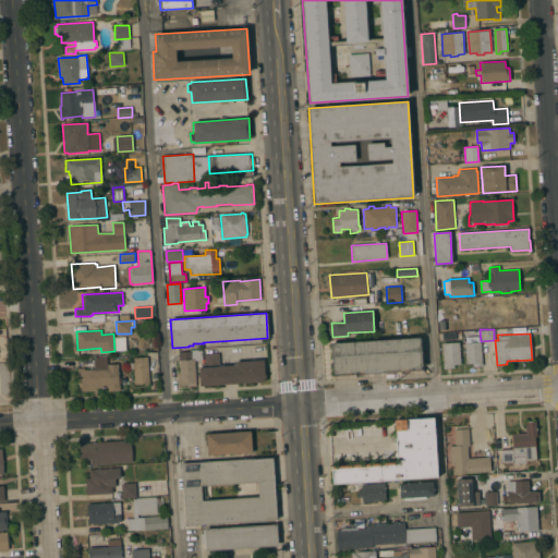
[(420,337),(422,366),(421,366),(421,370),(404,371),(404,373),(401,373),(401,371),(360,374),(360,376),(355,376),(355,374),(334,375),(334,373),(332,373),(330,342),(420,337)]
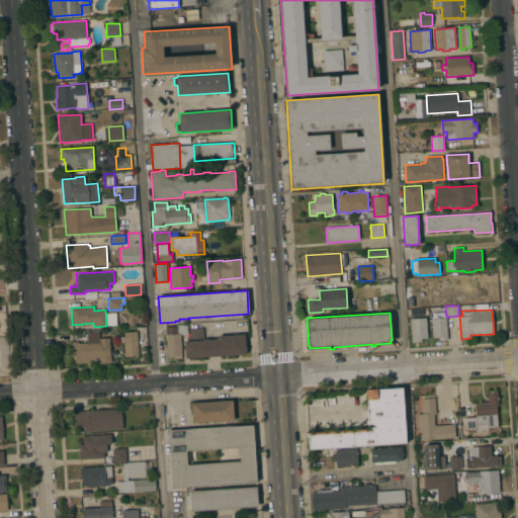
[(410,319),(426,318),(427,337),(421,338),(421,341),(412,342),(410,319)]
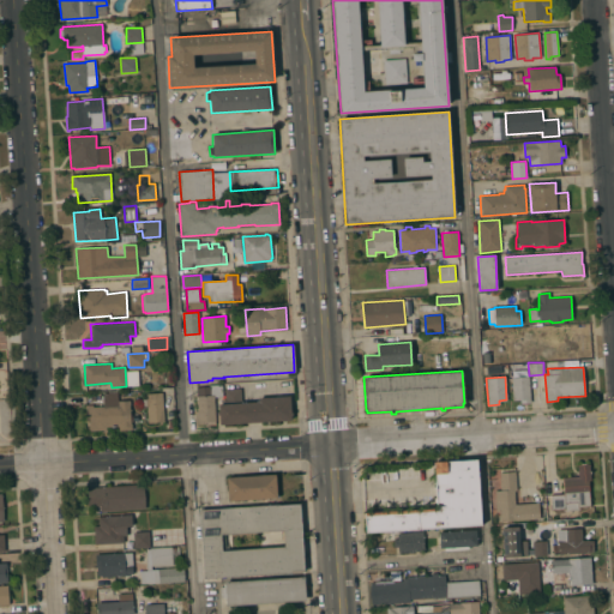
[(511,378),(529,377),(531,403),(521,403),(521,399),(513,399),(511,378)]
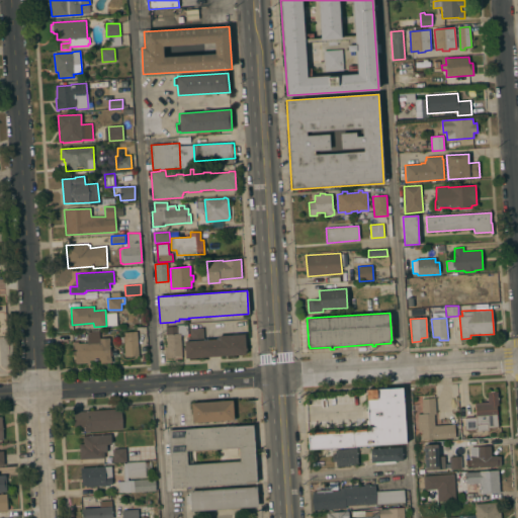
[(182,357),(165,358),(165,346),(167,346),(166,327),(177,326),(177,325),(187,325),(188,334),(180,335),(182,357)]
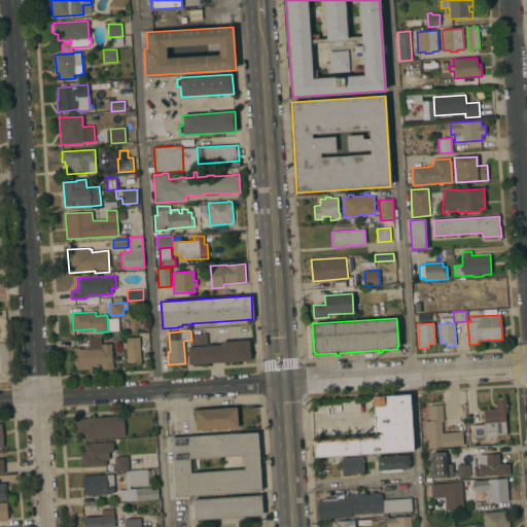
[(188,364),(188,356),(186,356),(186,353),(187,353),(187,347),(194,346),(192,334),(207,334),(208,345),(221,344),(221,342),(249,340),(250,354),(251,356),(250,357),(250,360),(188,364)]
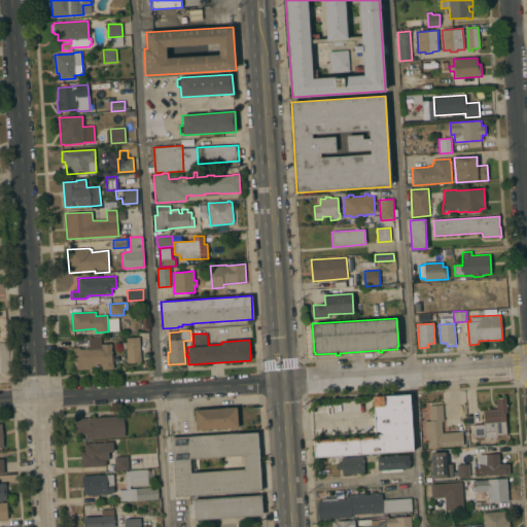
[(76,370),(75,348),(79,347),(79,349),(90,348),(89,337),(101,337),(101,344),(111,343),(111,348),(112,363),(113,363),(113,369),(102,370),(102,365),(91,366),(91,370),(76,370)]
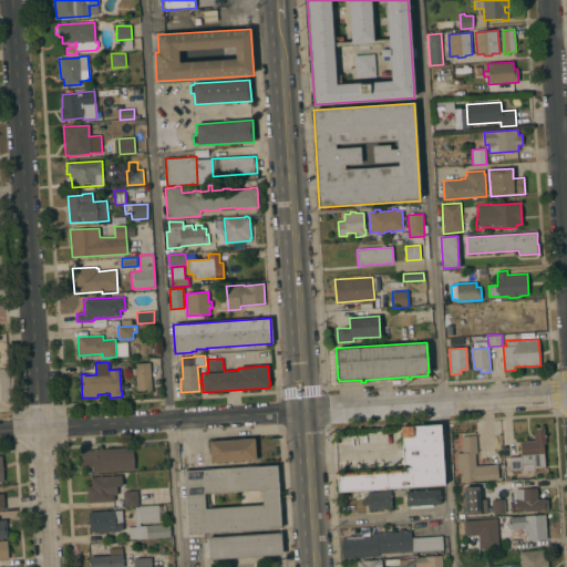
[(152,389),(136,390),(135,375),(132,375),(132,368),(135,368),(135,363),(151,362),(152,389)]
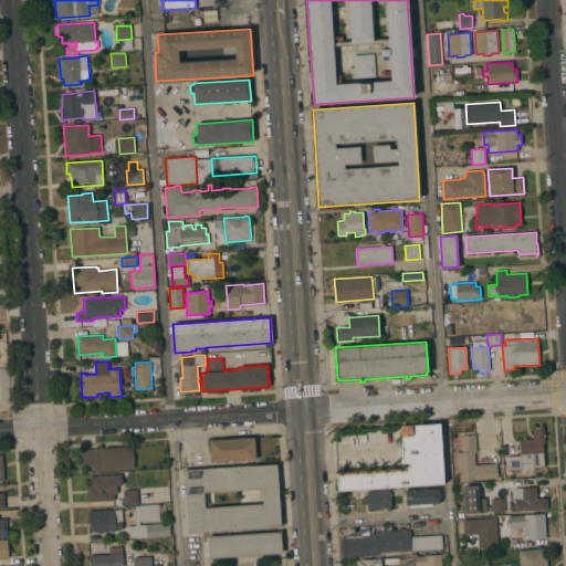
[(402,468),(400,426),(439,422),(443,483),(388,488),(387,469),(402,468)]
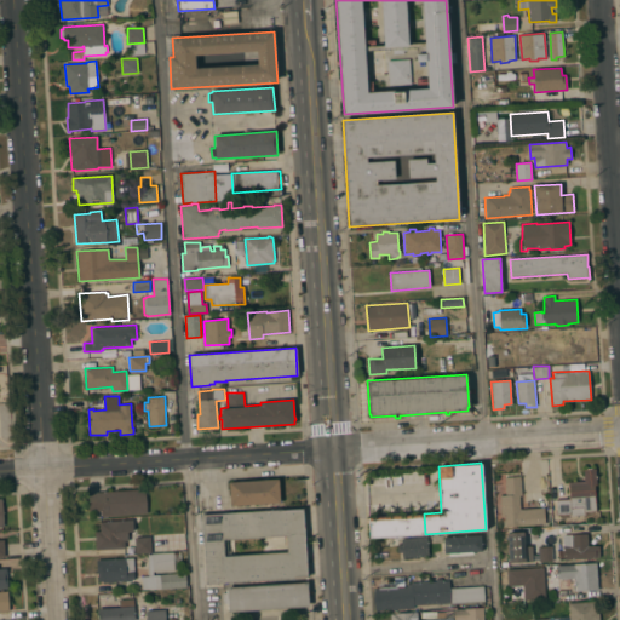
[(557,515),(556,499),(569,498),(568,482),(584,481),(583,469),(596,469),(597,484),(593,484),(596,511),(585,512),(585,515),(569,516),(569,514),(557,515)]
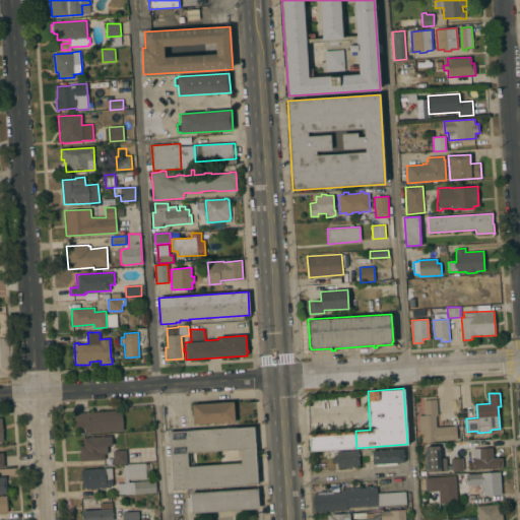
[(424,405),(424,400),(437,399),(438,415),(436,415),(437,427),(442,427),(441,419),(451,418),(454,426),(456,426),(457,439),(424,441),(423,433),(420,434),(420,431),(414,432),(413,406),(424,405)]
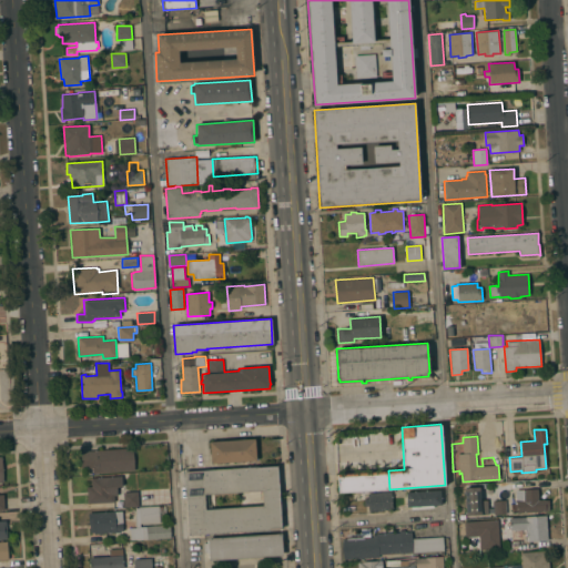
[(255,438),(256,460),(211,464),(210,442),(255,438)]
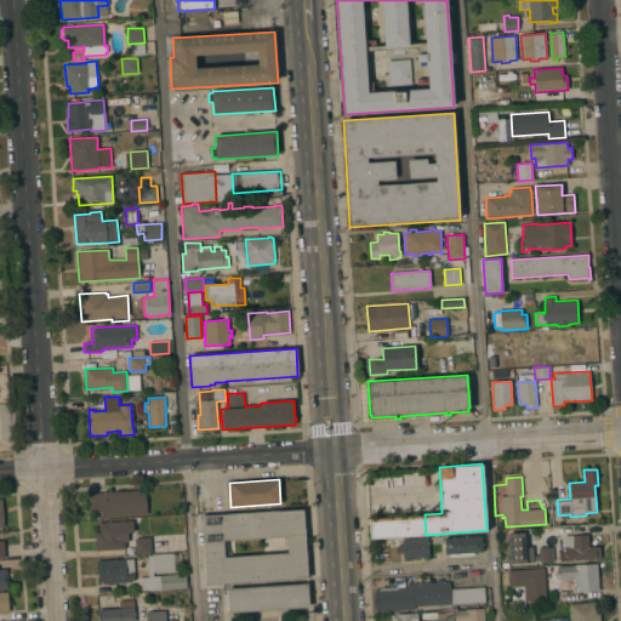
[(146,490),(147,513),(90,517),(89,494),(146,490)]
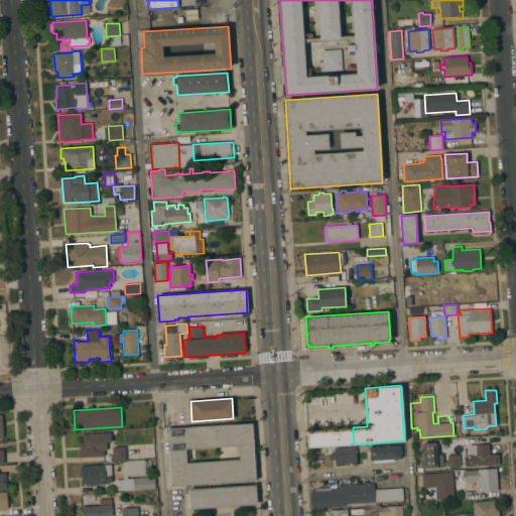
[(168,428),(253,422),(256,481),(171,486),(168,428)]
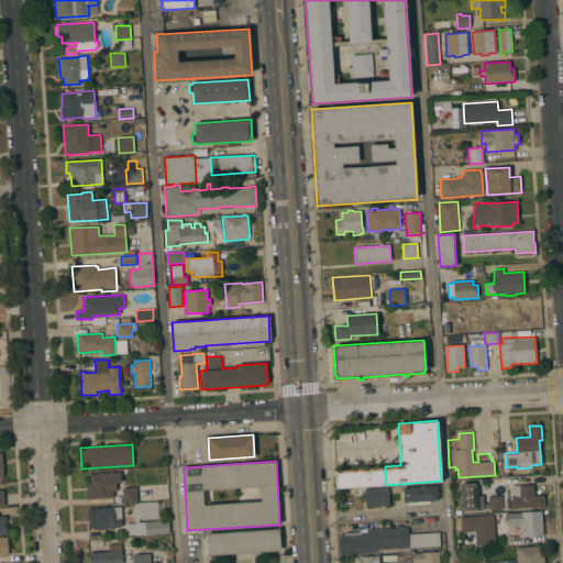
[(386,485),(338,488),(337,470),(385,466),(386,485)]
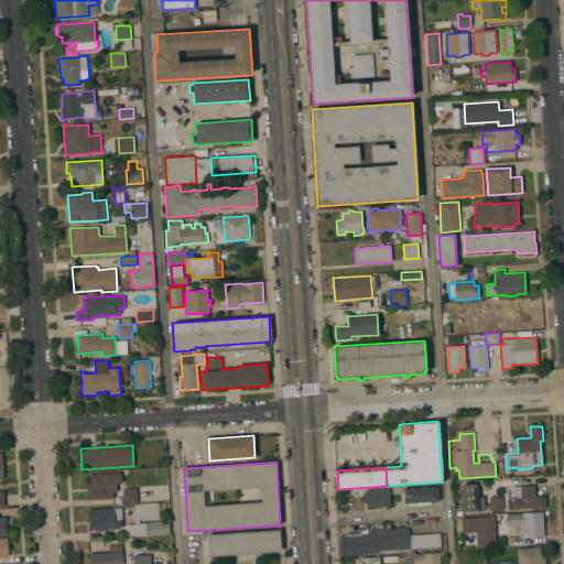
[(87,500),(86,484),(93,484),(93,475),(120,473),(121,483),(117,483),(117,492),(114,492),(115,498),(87,500)]
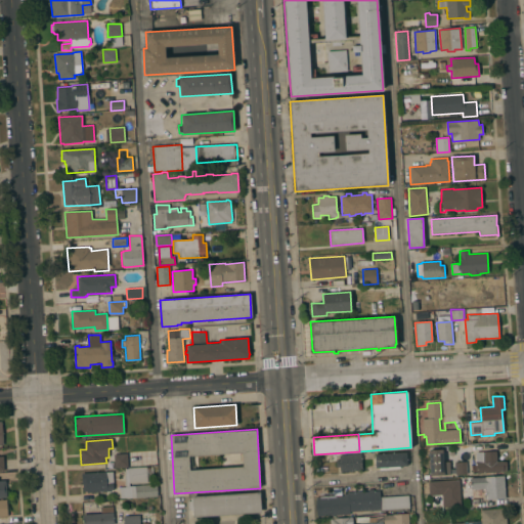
[(429,449),(442,449),(443,462),(449,462),(450,474),(430,475),(429,449)]
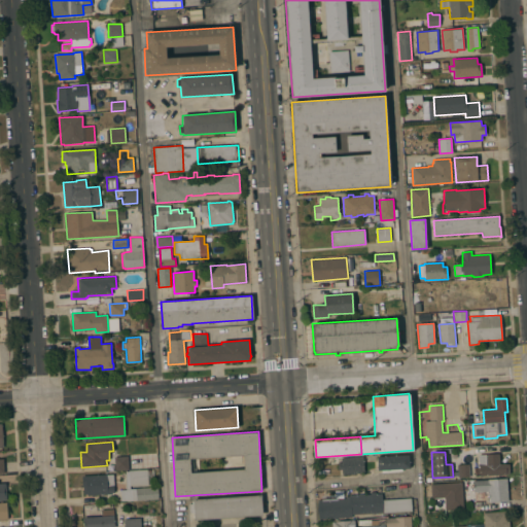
[(499,453),(499,463),(506,463),(508,463),(510,473),(480,476),(479,454),(499,453)]
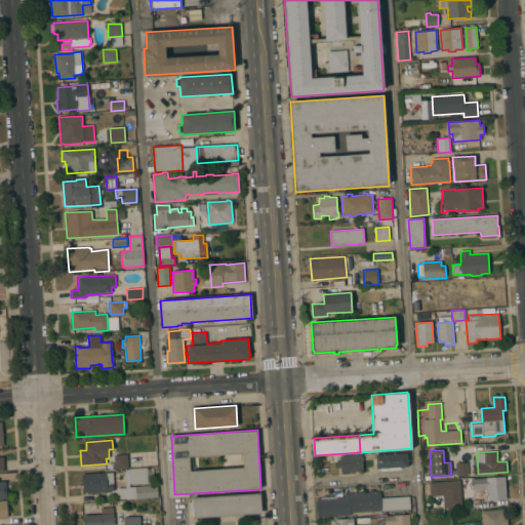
[(407,452),(408,467),(401,467),(401,470),(380,471),(380,468),(376,469),(375,454),(407,452)]
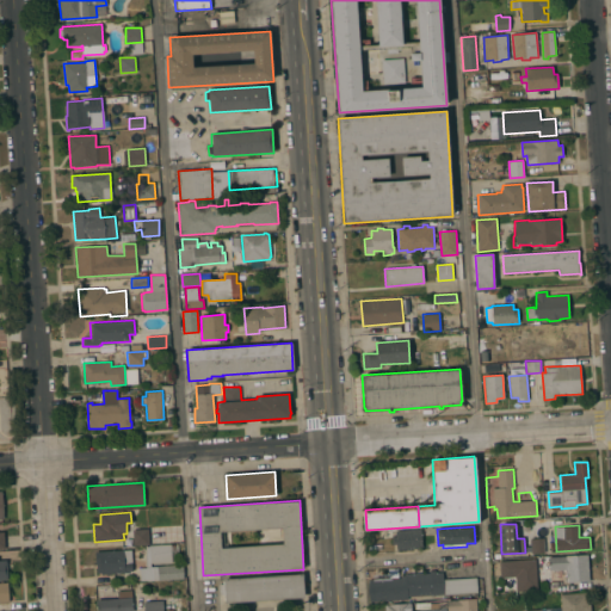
[(396,550),(396,543),(393,544),(392,536),(396,536),(395,530),(420,528),(421,548),(396,550)]
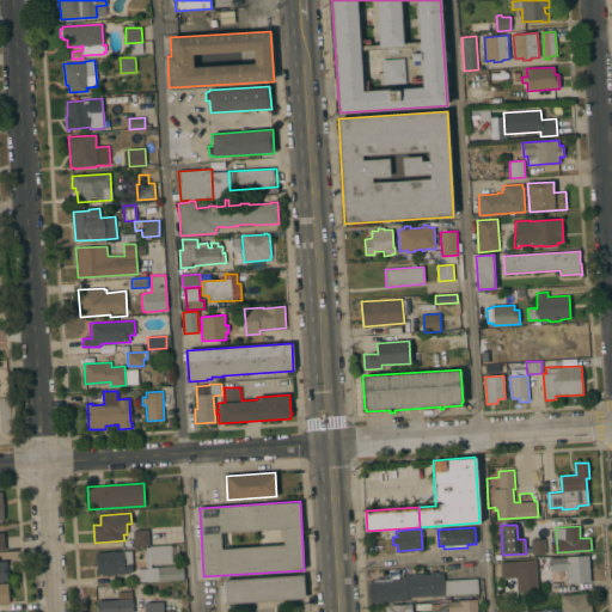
[(133,531),(148,530),(150,545),(134,546),(133,531)]
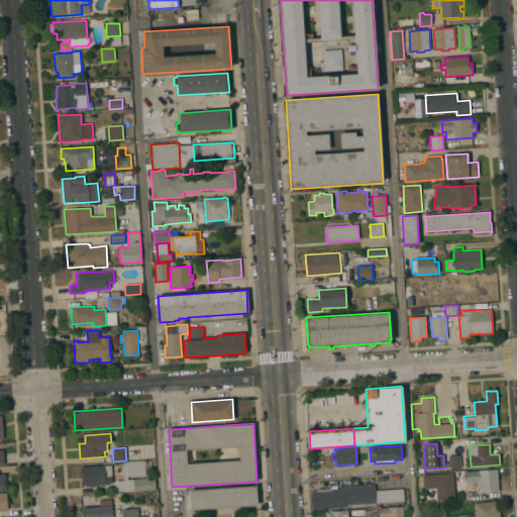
[(448,456),(460,455),(460,468),(449,469),(448,456)]
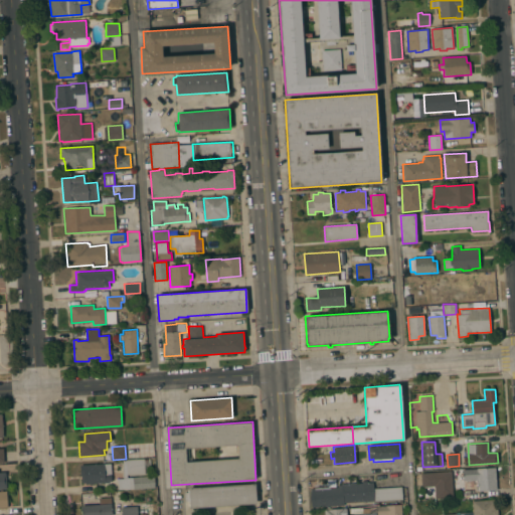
[(154,475),(155,488),(128,490),(119,490),(118,479),(124,478),(123,461),(148,459),(148,465),(149,465),(149,473),(145,474),(127,475),(127,477),(154,475)]
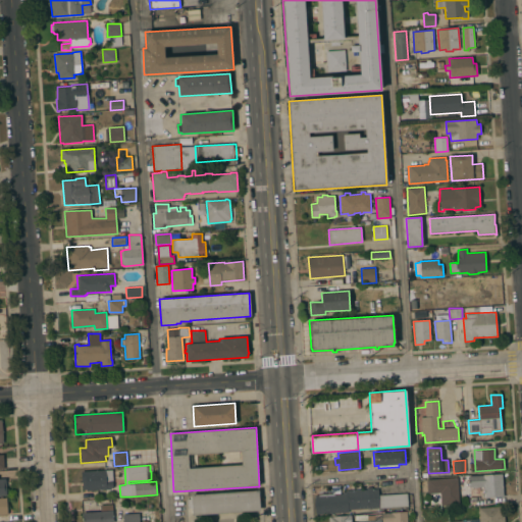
[(112,469),(113,488),(111,488),(111,489),(106,489),(86,490),(86,489),(83,489),(83,482),(82,482),(81,471),(112,469)]
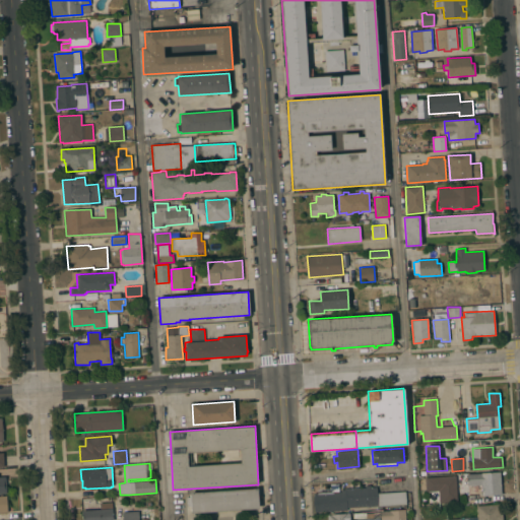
[(482,484),(467,485),(467,474),(481,473),(481,472),(500,471),(502,495),(482,496),(482,484)]
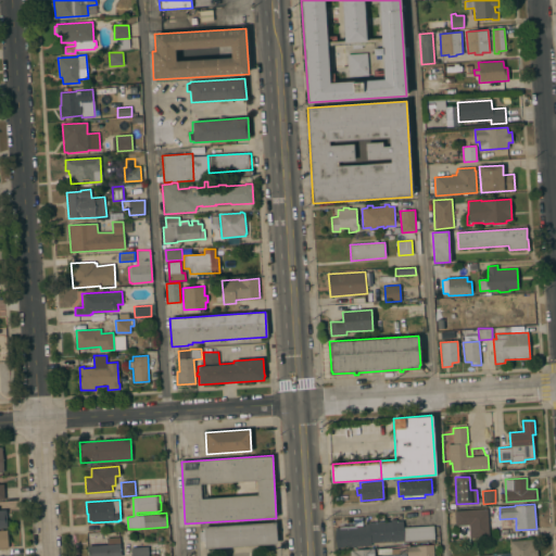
[(488,508),(489,523),(490,523),(490,528),(489,528),(490,536),(470,539),(469,525),(455,526),(455,510),(488,508)]
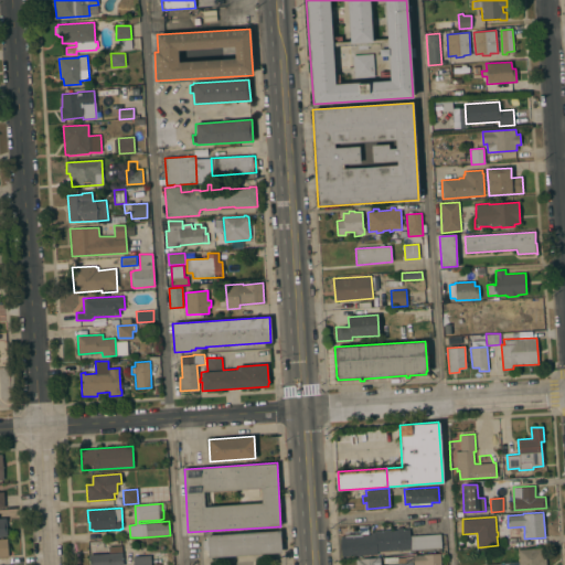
[(409,551),(409,550),(377,552),(377,554),(375,554),(371,553),(364,555),(342,556),(341,536),(371,534),(371,532),(374,532),(374,531),(397,530),(397,528),(403,528),(403,530),(409,529),(409,535),(440,534),(441,548),(409,551)]
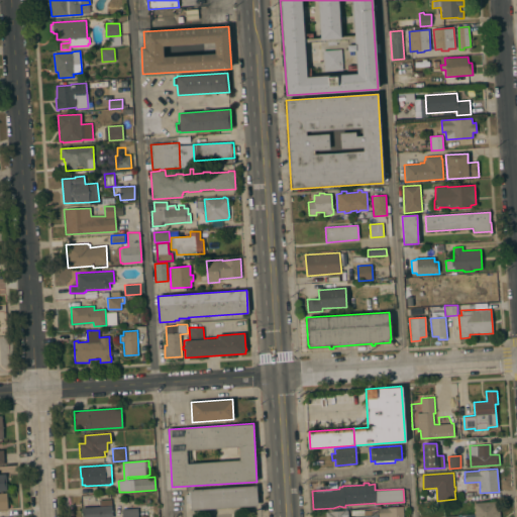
[(256,486),(257,505),(190,510),(190,503),(186,503),(185,494),(189,494),(189,490),(256,486)]
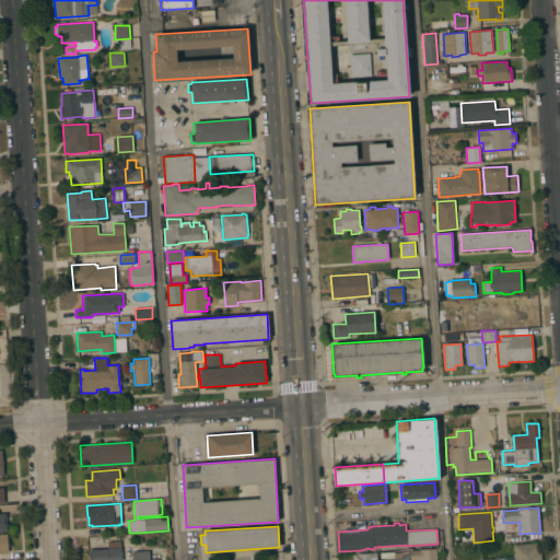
[(0,534),(8,534),(9,551),(0,551),(0,534)]
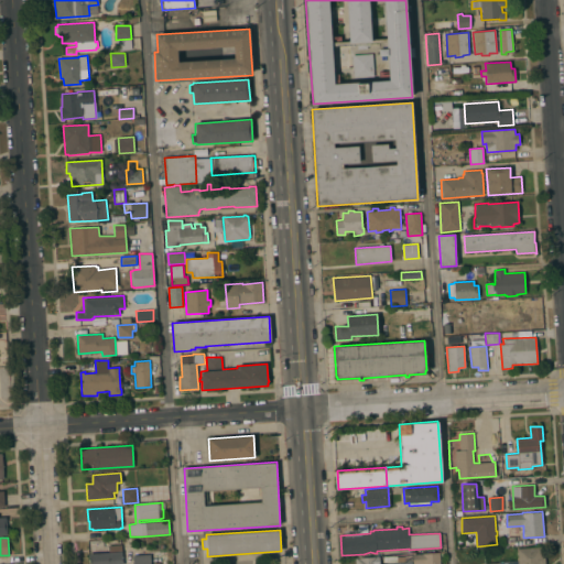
[(88,563),(88,553),(108,552),(108,545),(121,544),(122,563),(88,563)]
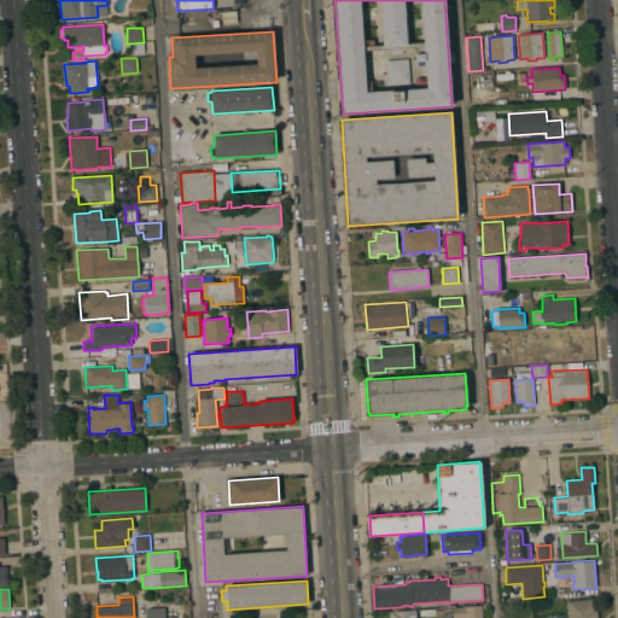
[(593,599),(594,608),(596,607),(596,617),(530,617),(546,617),(546,614),(567,613),(566,600),(593,599)]
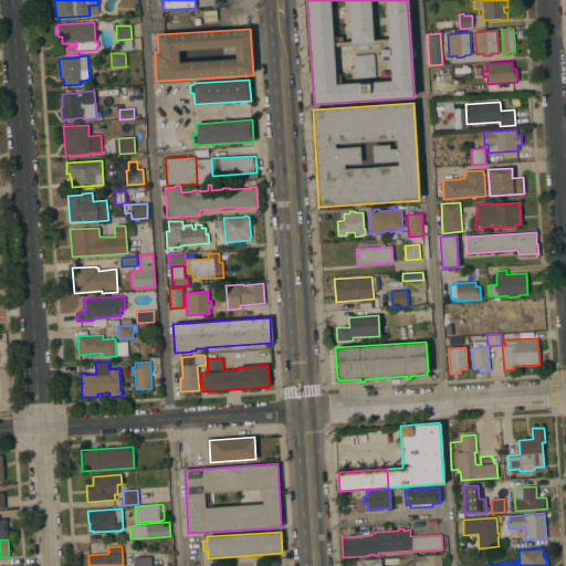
[(413,565),(413,556),(423,556),(425,555),(441,554),(441,565),(413,565)]
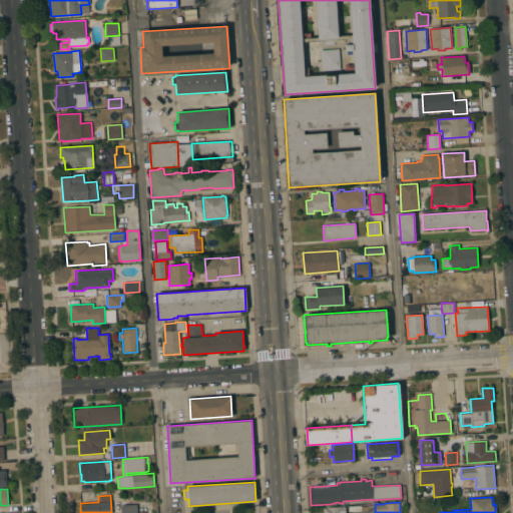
[(137,504),(137,512),(120,512),(120,505),(137,504)]
